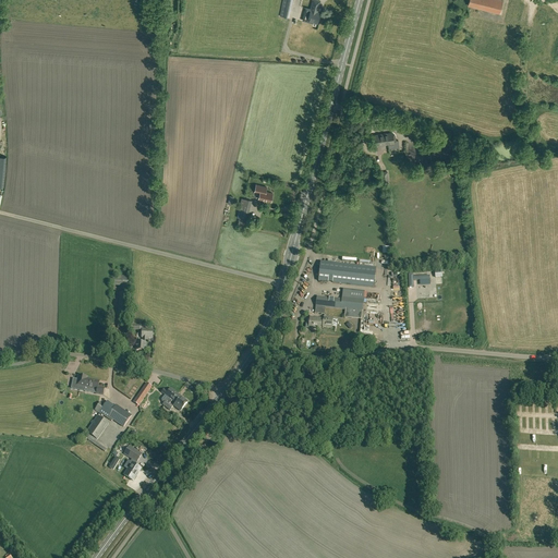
[(292,0),(282,0),(279,16),(289,19),(292,0)]
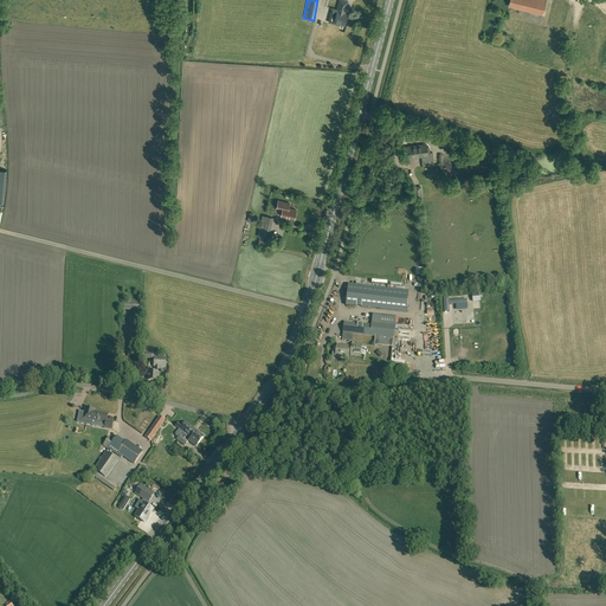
[(348,1),(346,1),(342,0),(340,0),(337,12),(345,13),(348,1)]
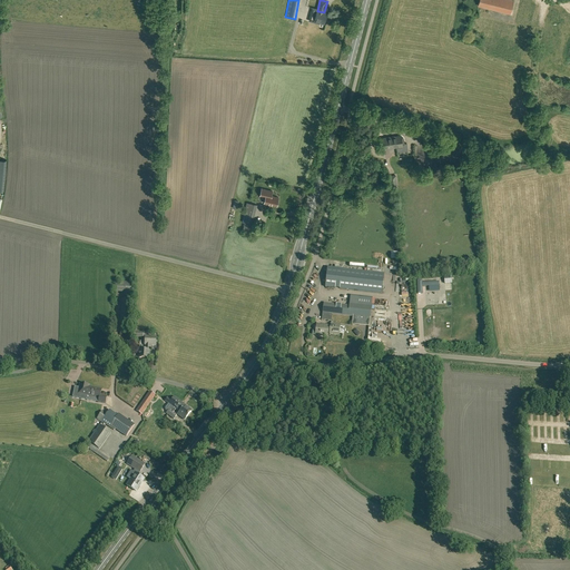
[(510,15),(513,0),(512,0),(479,0),(479,6),(510,15)]
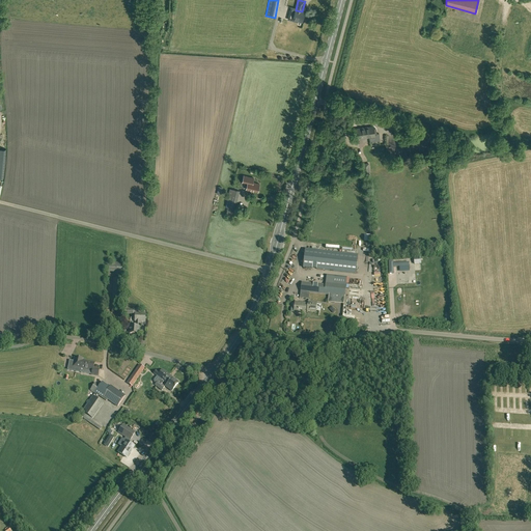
[(508,35),(511,36),(519,9),(515,8),(508,35)]
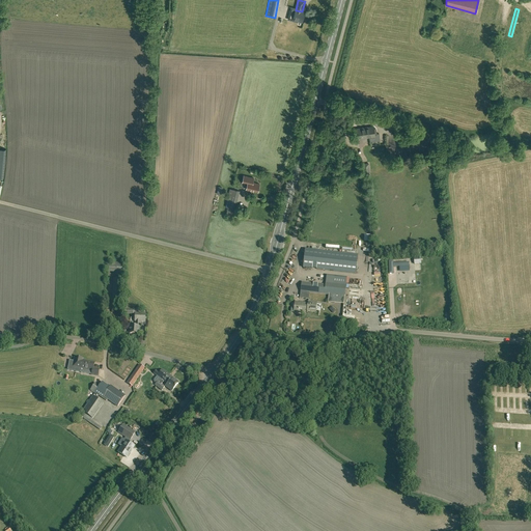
[(302,11),(296,10),(292,21),(298,22),(299,21),(303,22),(305,12),(302,11)]
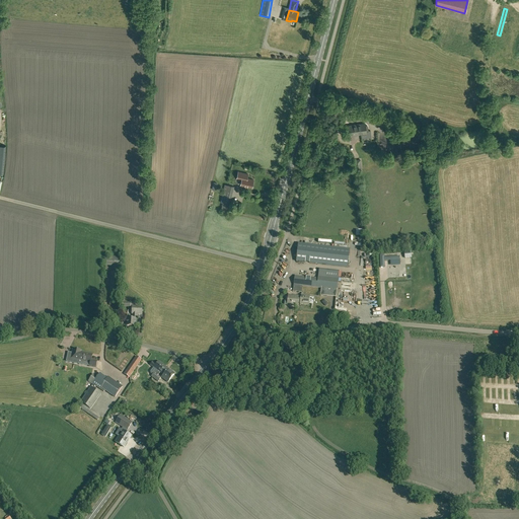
[(518,23),(497,40),(502,48),(518,35),(518,23)]
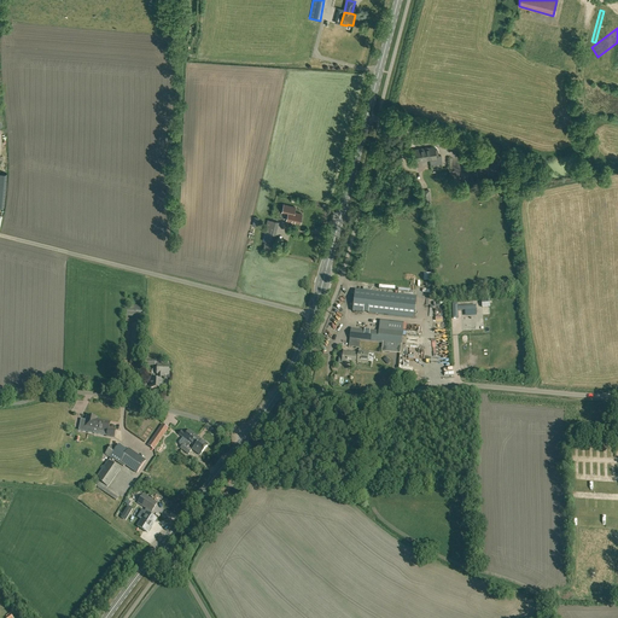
[(531,57),(564,63),(565,56),(534,48),(531,57)]
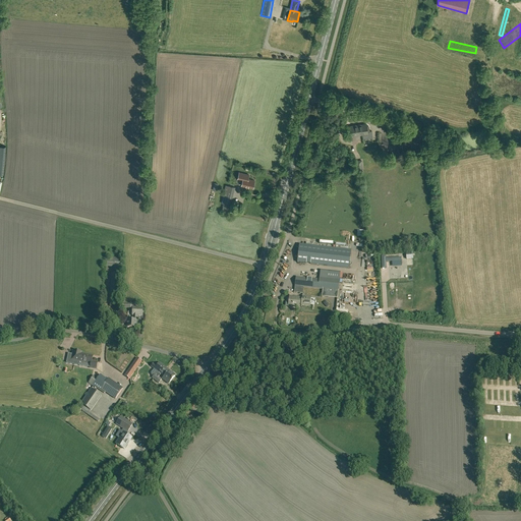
[(373,123),(386,122),(385,115),(372,116),(373,123)]
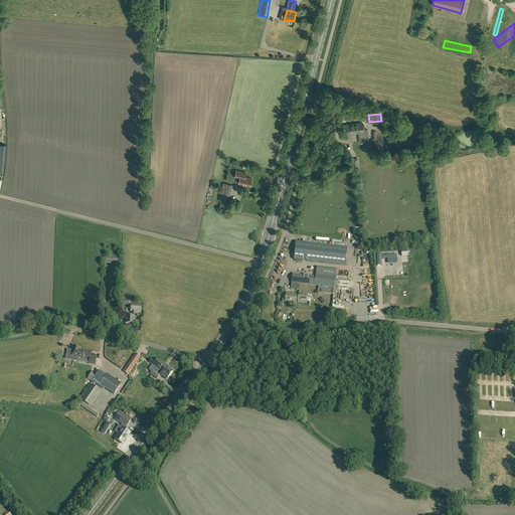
[(364,132),(364,131),(365,130),(365,125),(364,124),(363,125),(363,123),(354,124),(355,133),(364,132)]
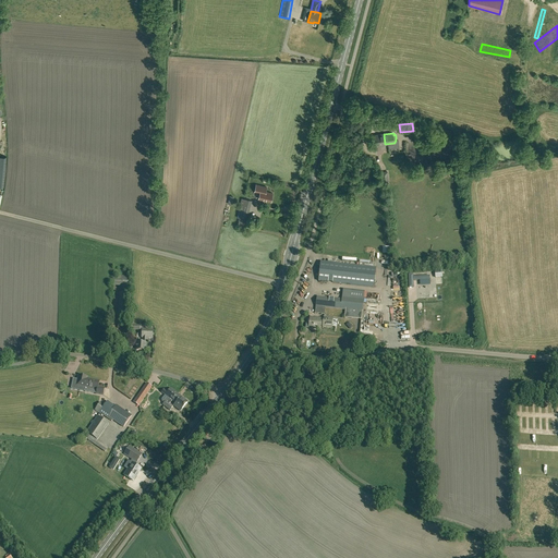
[(376,145),(385,144),(384,134),(375,135),(376,145)]
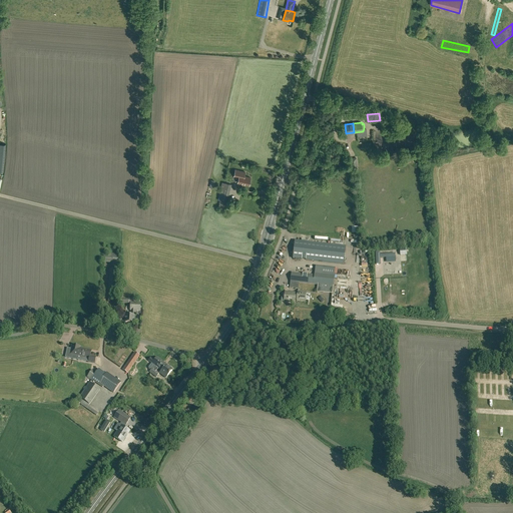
[(249,185),(250,178),(244,176),(245,172),(235,170),(234,176),(239,177),(237,182),(249,185)]
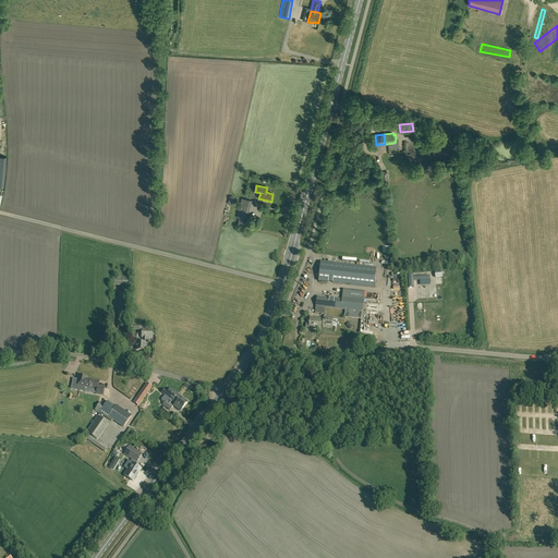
[(245,227),(251,201),(244,199),(239,225),(245,227)]
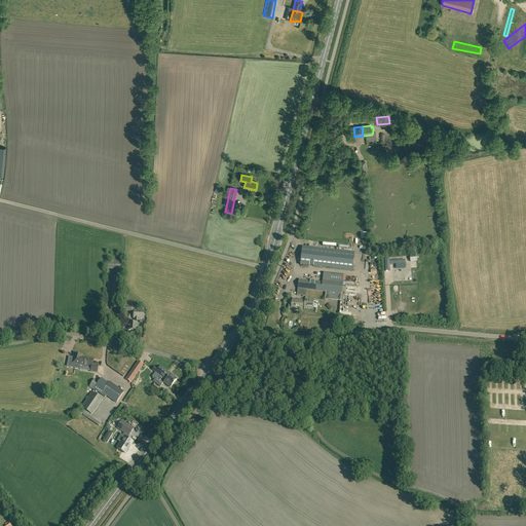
[(300,265),(352,270),(354,253),(302,247),(300,265)]
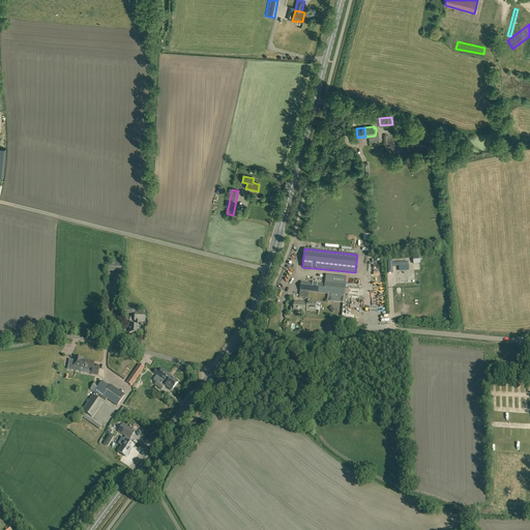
[(116,272),(115,274),(122,275),(123,262),(107,261),(107,271),(116,272)]
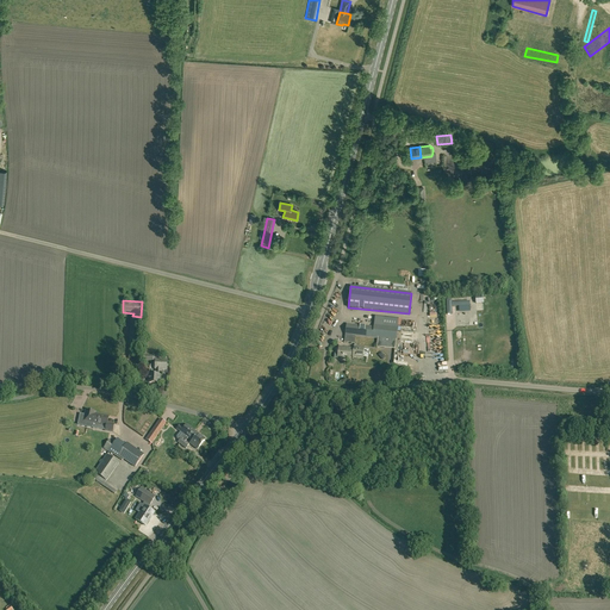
[(452,300),(447,300),(448,315),(453,315),(452,306),(453,306),(470,306),(470,302),(453,303),(452,303),(452,300)]
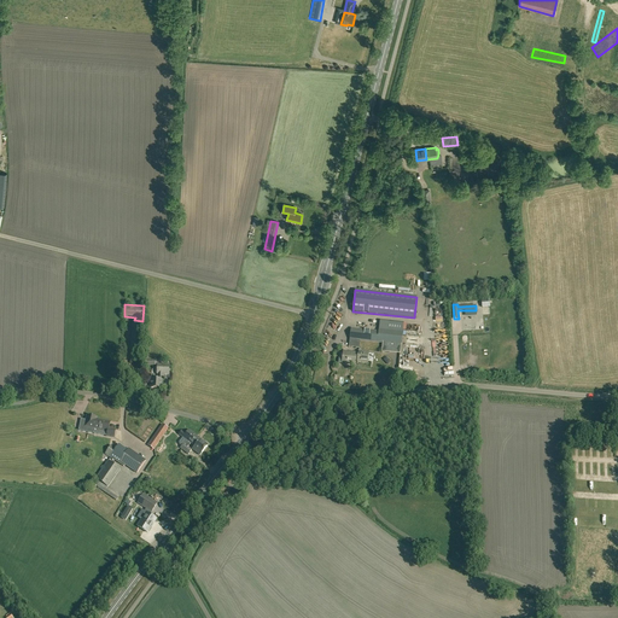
[(386,321),(380,320),(379,330),(402,332),(403,322),(386,320),(386,321)]
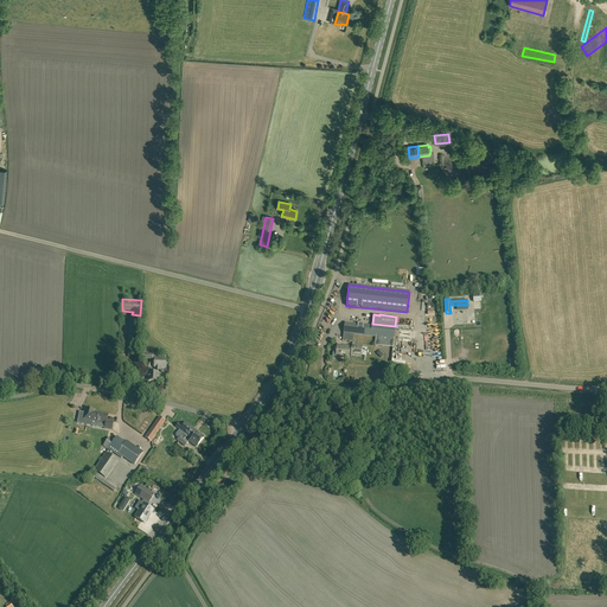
[(372,325),(345,323),(344,333),(346,333),(353,334),(394,339),(395,326),(372,324),(372,325)]
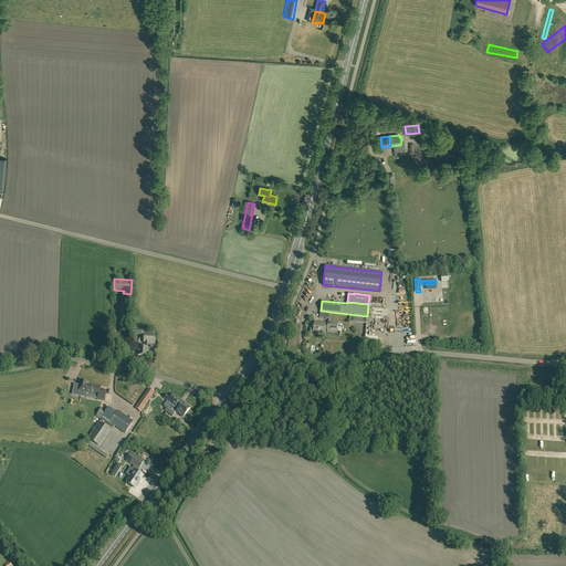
[(404,306),(399,305),(399,312),(404,312),(404,316),(409,316),(409,310),(404,310),(404,306)]
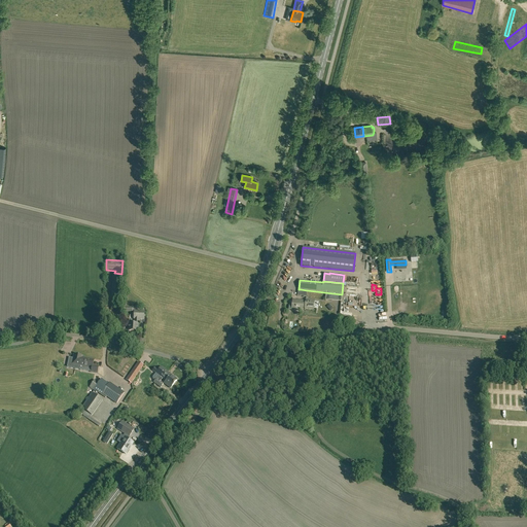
[(313,309),(314,301),(309,300),(309,302),(306,301),(299,300),(297,302),(292,301),(292,305),(289,305),(288,309),(291,309),(291,310),(303,311),(303,307),(305,307),(305,309),(313,309)]
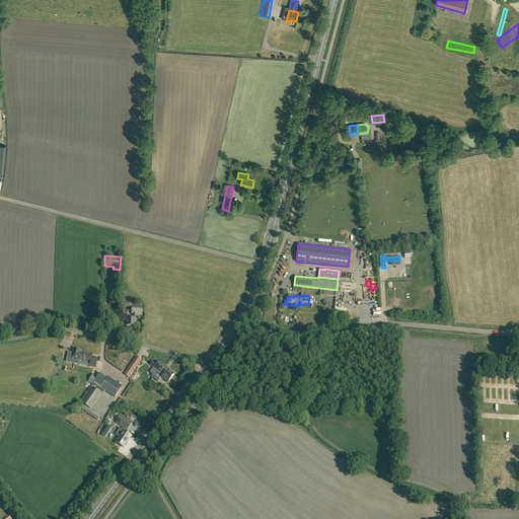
[(133,314),(133,316),(137,316),(137,314),(142,314),(142,306),(132,306),(132,314),(133,314)]
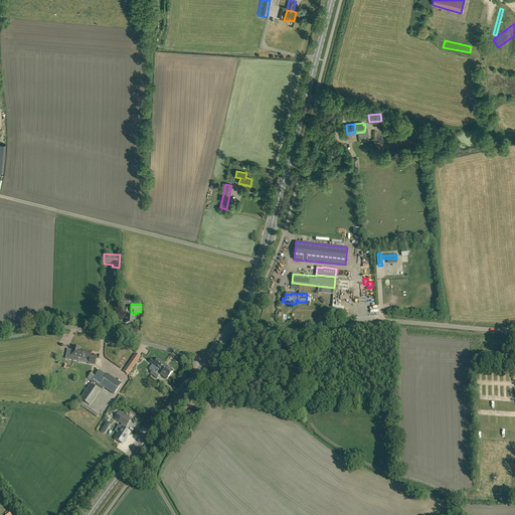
[(136,317),(136,314),(132,314),(132,316),(126,316),(126,323),(135,324),(135,317),(136,317)]
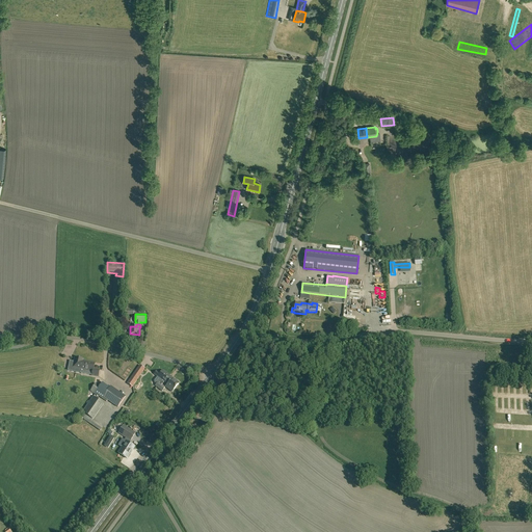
[(94,372),(92,375),(98,377),(100,370),(94,369),(95,364),(82,361),(83,358),(75,356),(73,368),(94,372)]
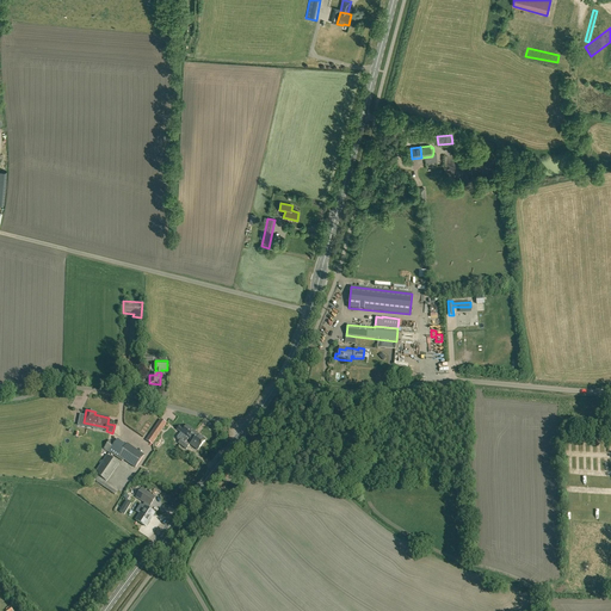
[(152,444),(166,424),(161,419),(147,440),(152,444)]
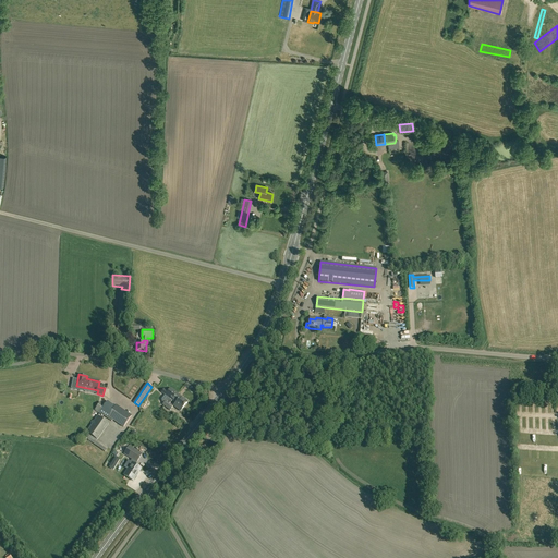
[(170,403),(178,393),(171,388),(168,392),(165,389),(161,392),(165,396),(161,399),(162,402),(164,403),(166,401),(170,403)]
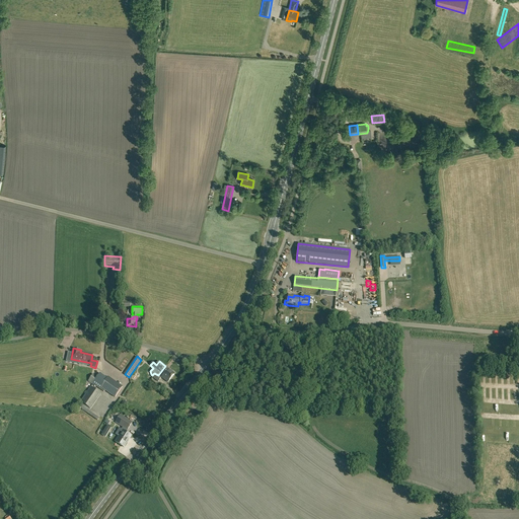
[(174,374),(165,366),(160,372),(163,375),(161,377),(168,382),(174,374)]
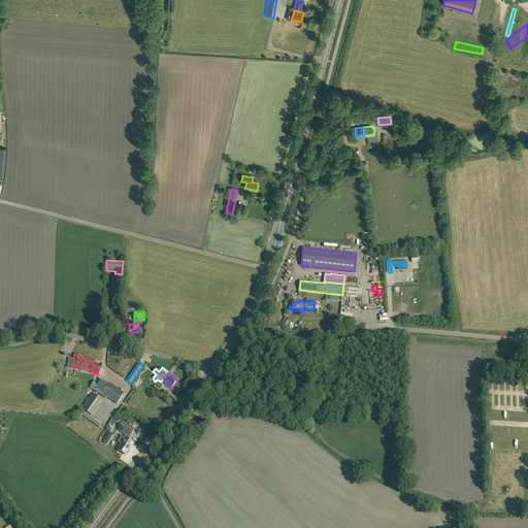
[(90,388),(101,396),(106,399),(107,397),(117,404),(125,394),(109,384),(108,385),(102,380),(99,384),(95,381),(90,388)]
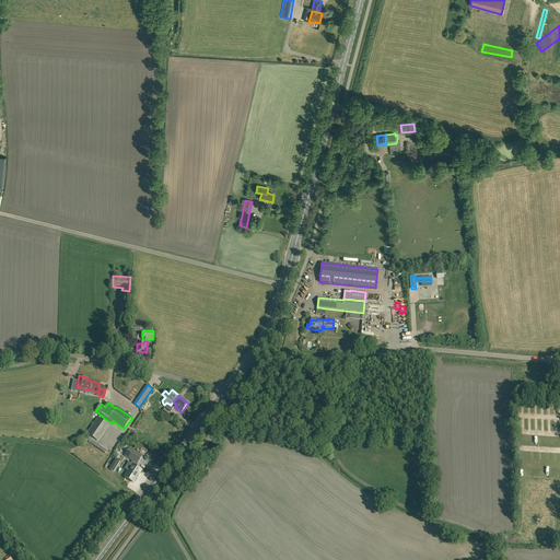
[(166,403),(164,405),(164,406),(171,411),(174,408),(166,403)]
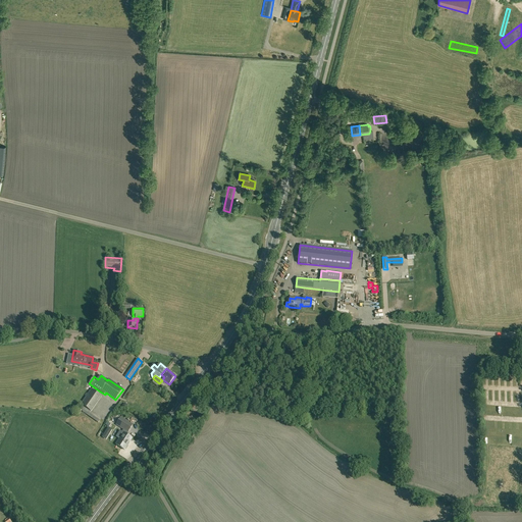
[(88,416),(91,412),(102,397),(91,388),(80,405),(84,407),(81,411),(88,416)]
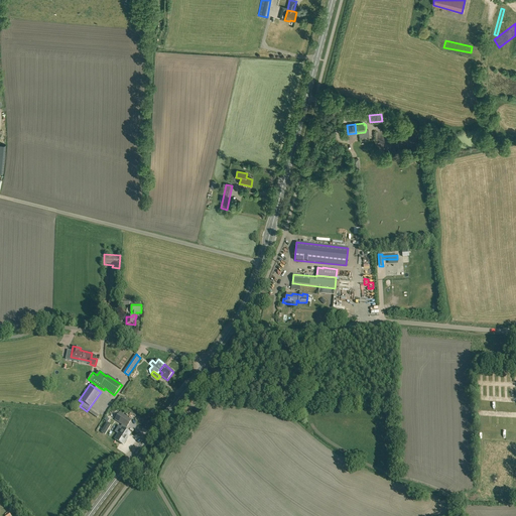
[(123,444),(131,433),(125,429),(127,427),(131,420),(127,417),(120,413),(116,420),(124,425),(122,428),(115,439),(123,444)]
